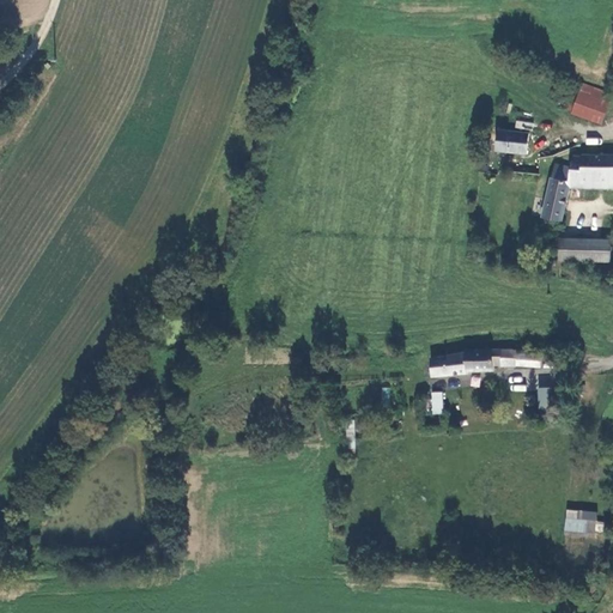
[(564,78),(554,107),(600,121),(608,92),(564,78)]
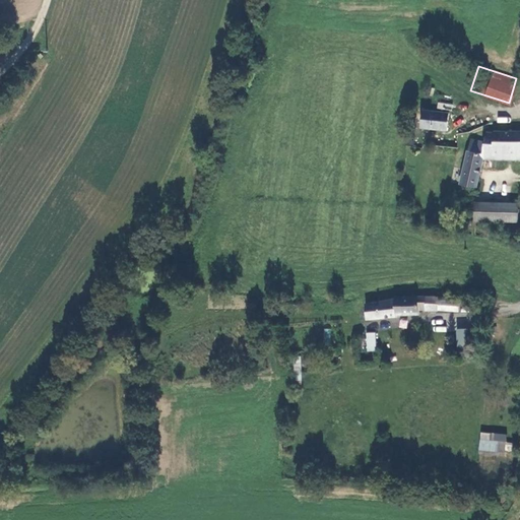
[(431,111),(429,127),(446,129),(448,113),(431,111)]
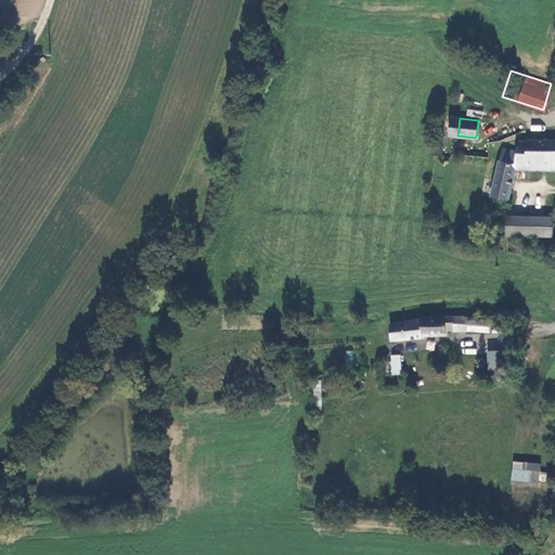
[(554,170),(554,140),(518,141),(516,154),(514,169),(554,170)]
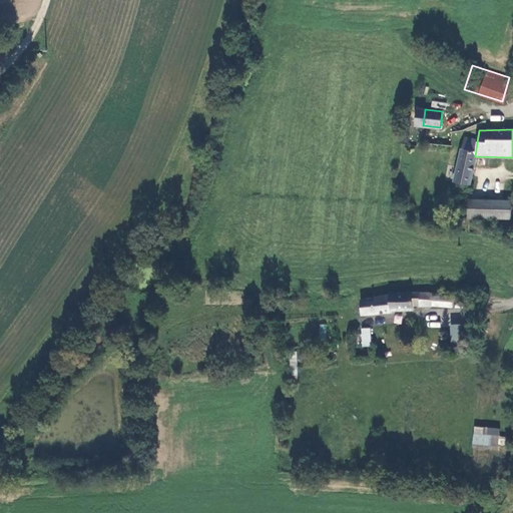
[(462,140),(460,149),(453,183),(469,186),(475,156),(477,142),(462,140)]
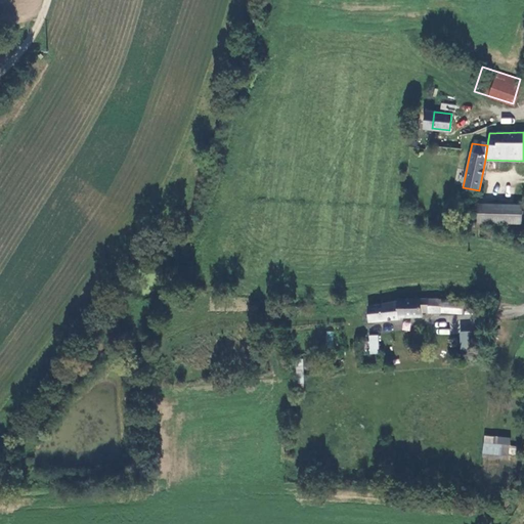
[(523,205),(481,206),(482,224),(523,223),(523,205)]
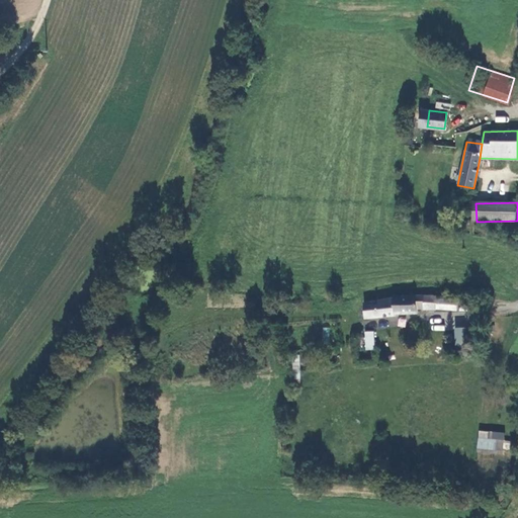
[(361,304),(363,321),(392,318),(391,314),(415,315),(415,310),(423,310),(423,313),(456,312),(457,298),(435,297),(409,297),(391,298),(391,300),(361,304)]
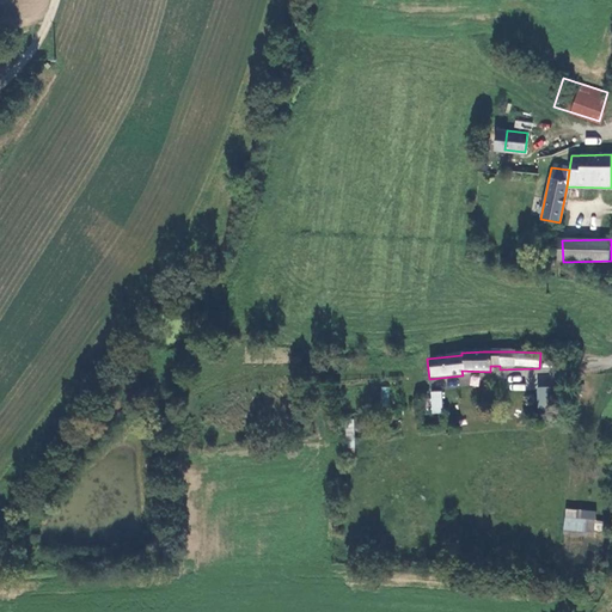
[(471,374),(470,386),(479,386),(481,375),(471,374)]
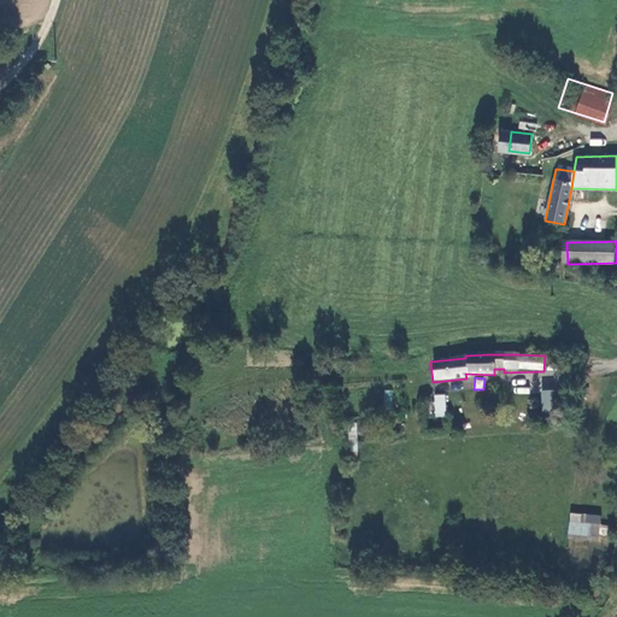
[(563,391),(542,389),(541,416),(562,417),(563,391)]
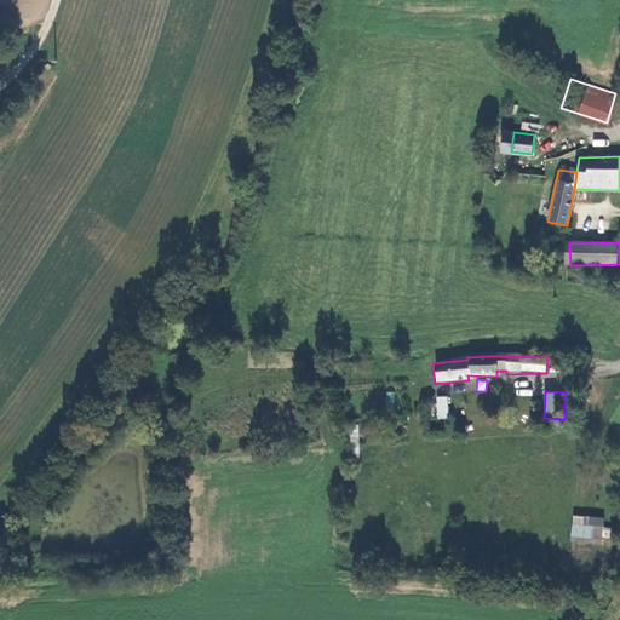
[(436,418),(447,418),(445,396),(436,397),(436,418)]
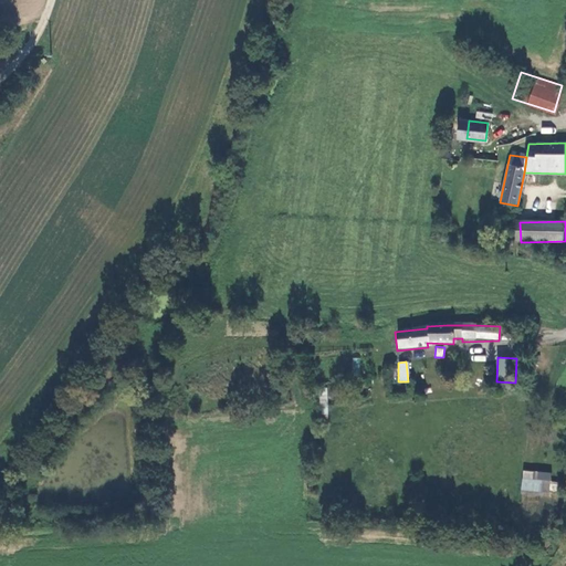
[(559,474),(531,472),(528,490),(548,492),(549,481),(558,482),(559,474)]
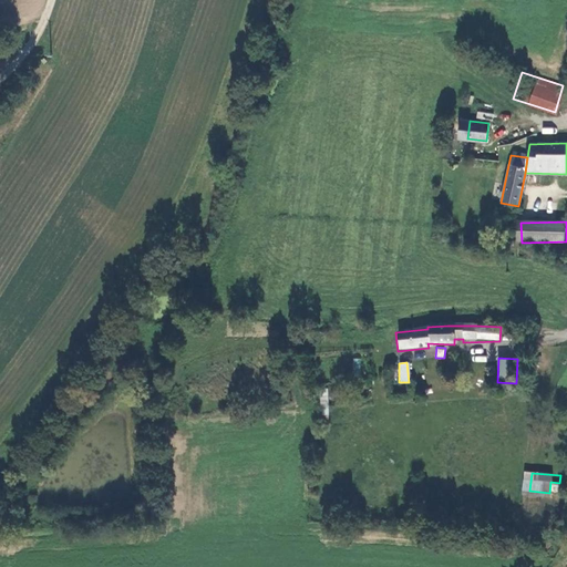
[(557,497),(559,483),(550,482),(549,493),(529,491),(529,494),(557,497)]
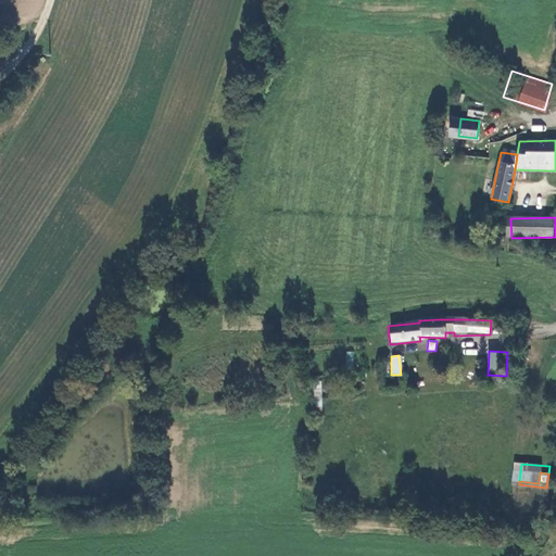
All buildings are outlined.
